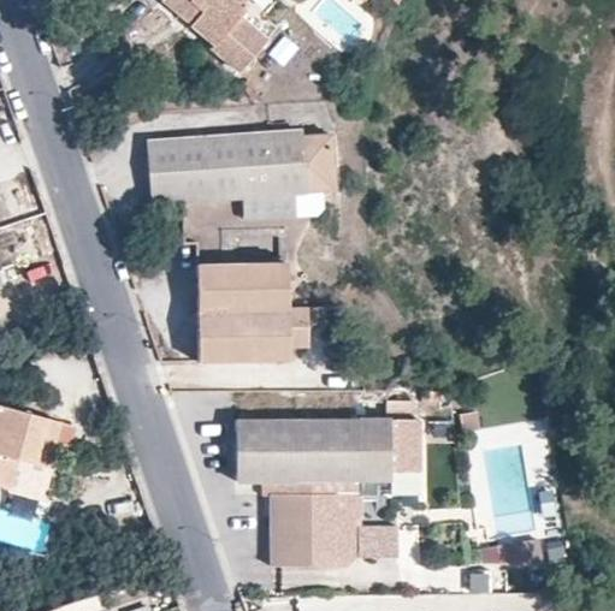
[(164,0),(175,10),(184,0),(164,0)]
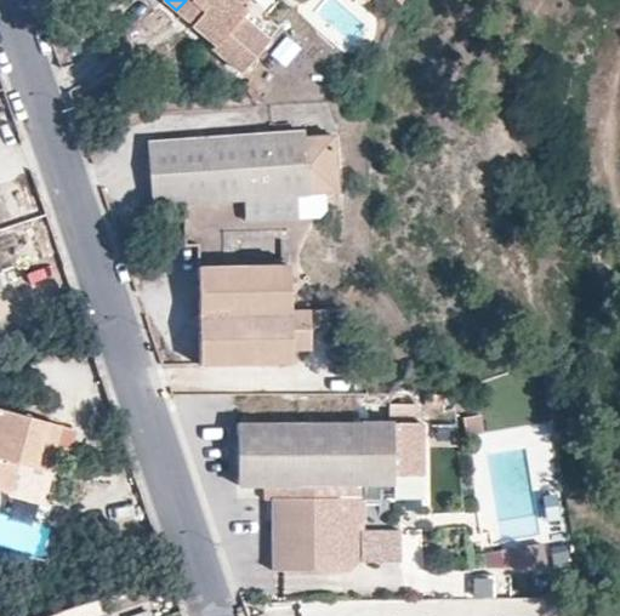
[(186,0),(176,10),(202,30),(197,36),(228,64),(252,34),(228,15),(239,1),(238,0),(186,0)]
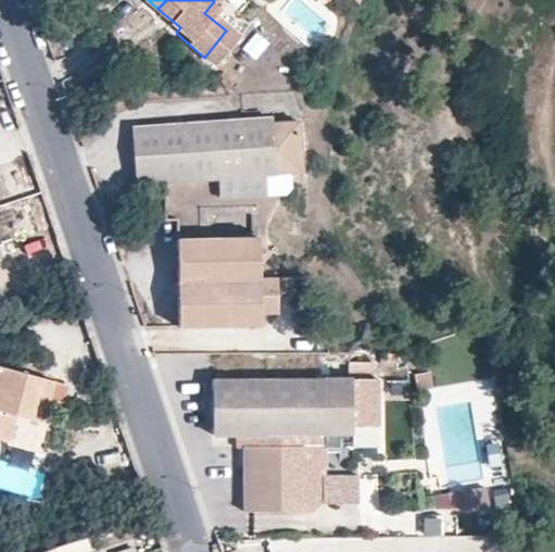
[(213,0),(214,1),(204,13),(226,30),(240,16),(228,5),(232,0),(213,0)]
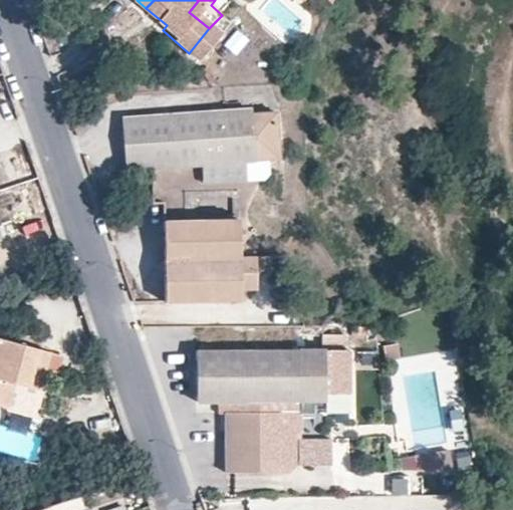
[(282,158),(278,109),(253,111),(252,105),(123,115),(127,174),(201,168),(203,186),(270,181),(268,159),(282,158)]
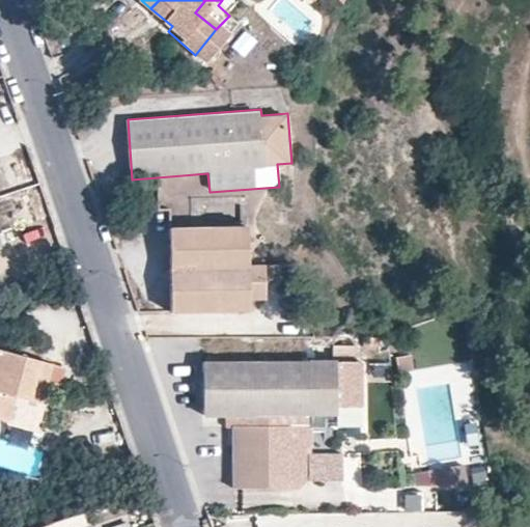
[(252,229),(170,230),(171,311),(253,310),(253,300),(268,300),(268,266),(253,266),(252,229)]
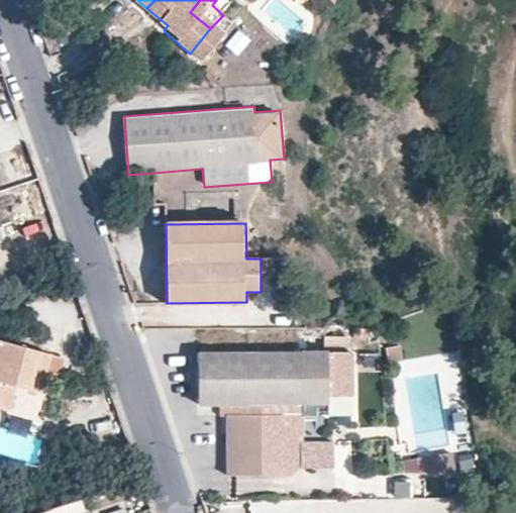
[(401,332),(389,333),(391,351),(403,350),(401,332)]
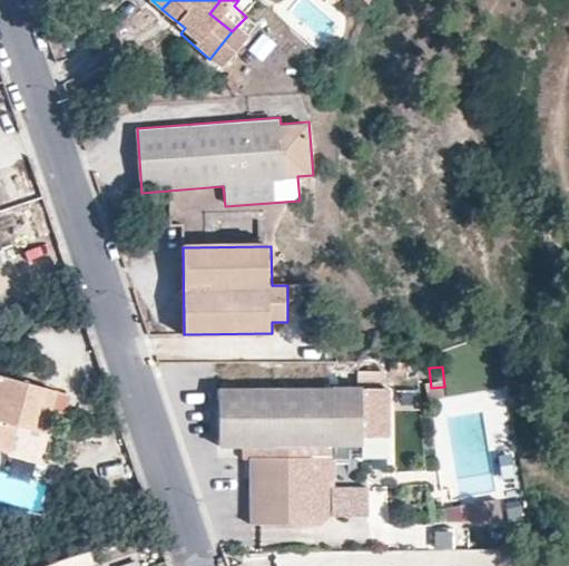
[(0,451),(10,455),(16,431),(17,427),(43,433),(55,392),(0,378),(0,451)]
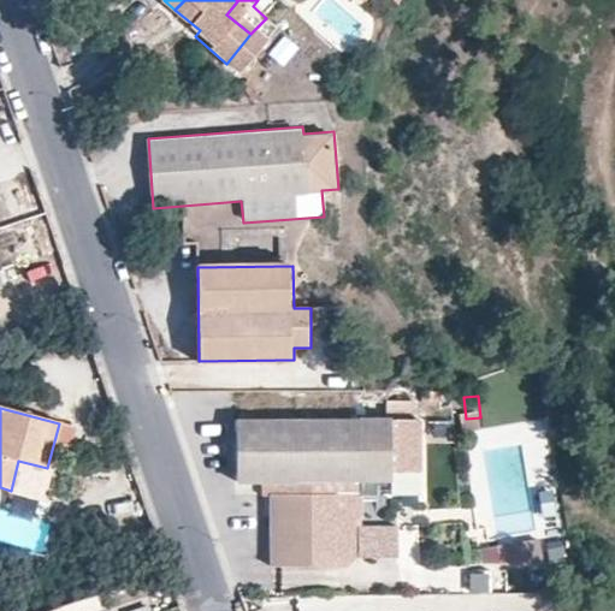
[(425,494),(424,420),(236,420),(236,484),(275,482),(276,568),(336,568),(336,520),(366,520),(366,482),(395,482),(395,494),(425,494)]
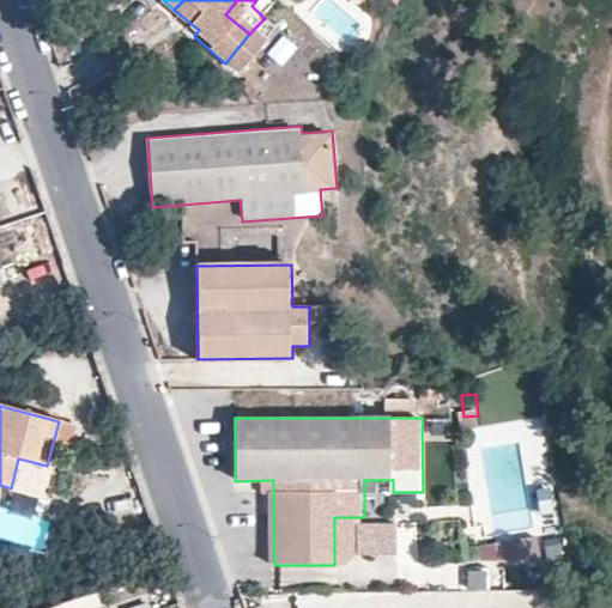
[(543,554),(539,529),(501,534),(503,553),(543,554)]
